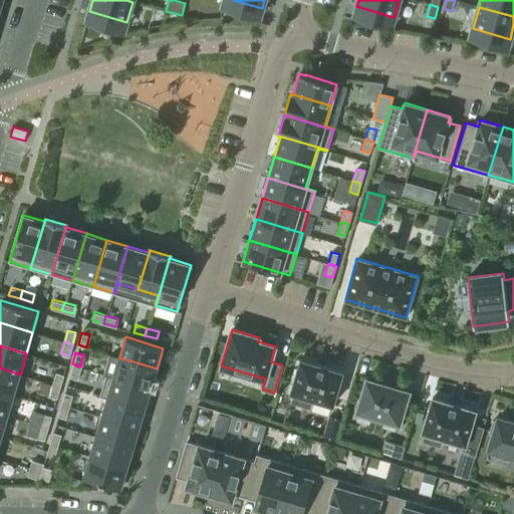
[(106,373),(105,374),(151,388),(157,368),(119,357),(113,376),(106,373)]
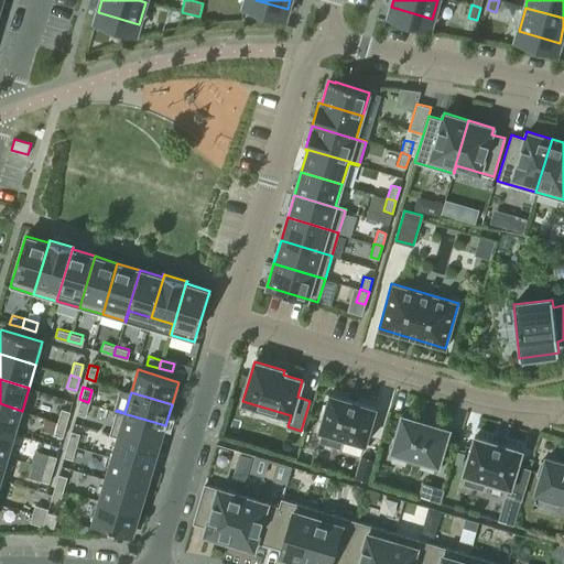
[(343,436),(366,443),(377,407),(329,392),(318,429),(323,430),(321,441),(339,446),(343,436)]
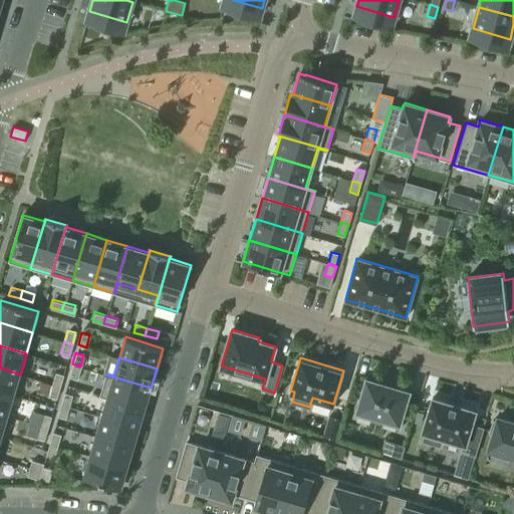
[(80,366),(72,363),(68,375),(77,377),(80,366)]
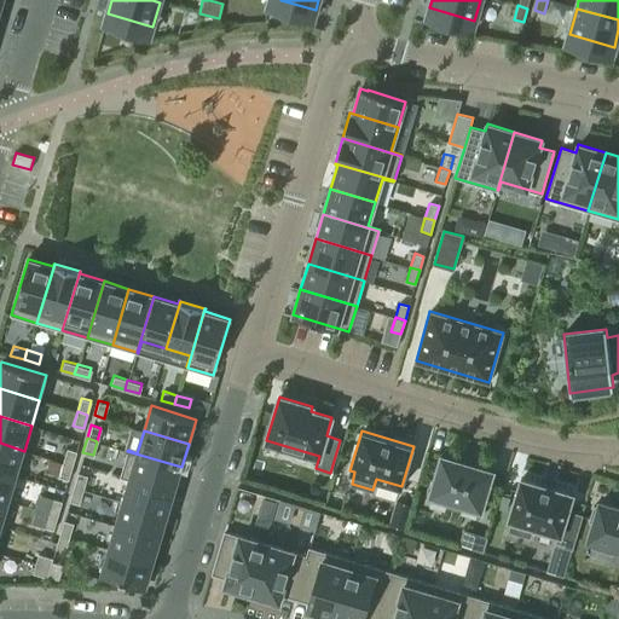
[(0,470),(16,475),(24,451),(0,443),(0,470)]
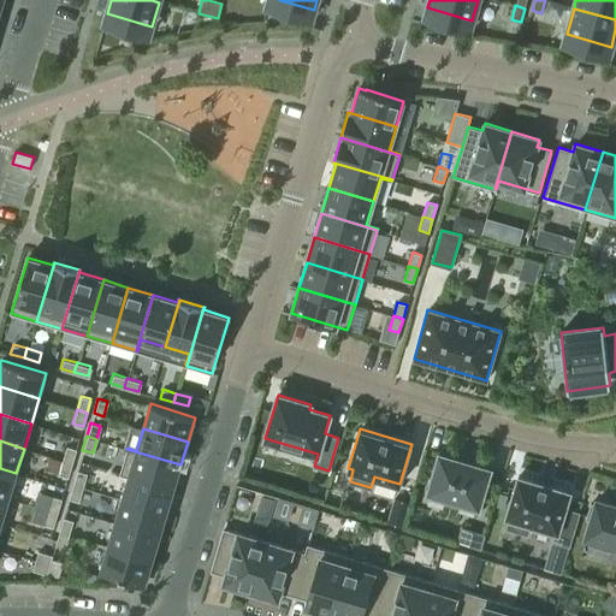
[(66,445),(61,460),(72,462),(76,448),(66,445)]
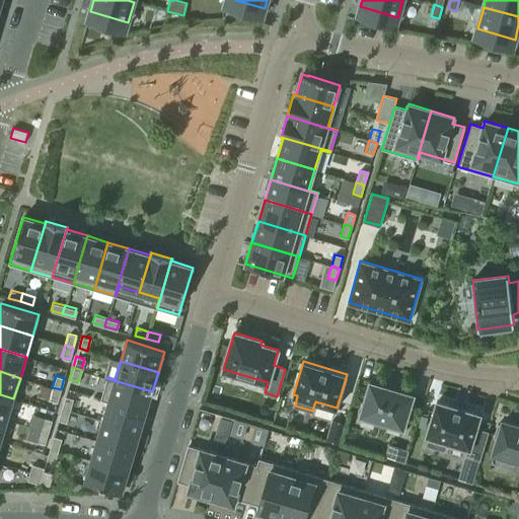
[(101,398),(146,412),(152,391),(106,378),(101,398)]
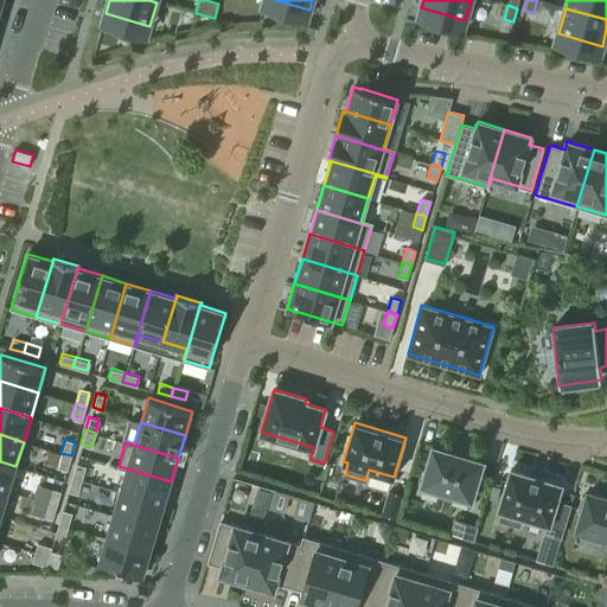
[(433,446),(421,484),(472,499),(483,461),(433,446)]
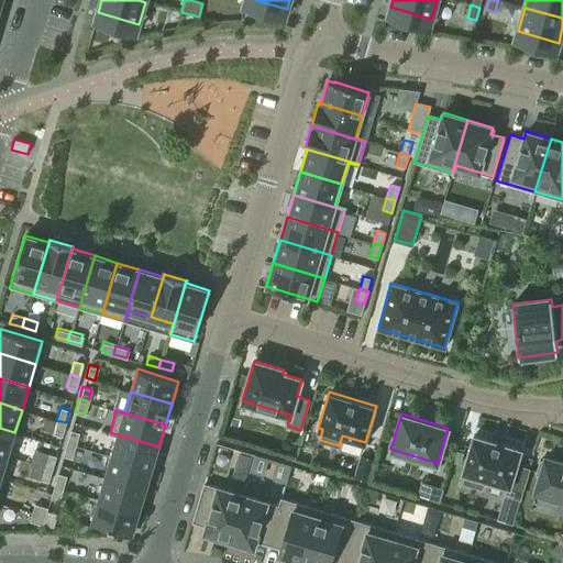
[(62,435),(66,422),(56,420),(53,432),(62,435)]
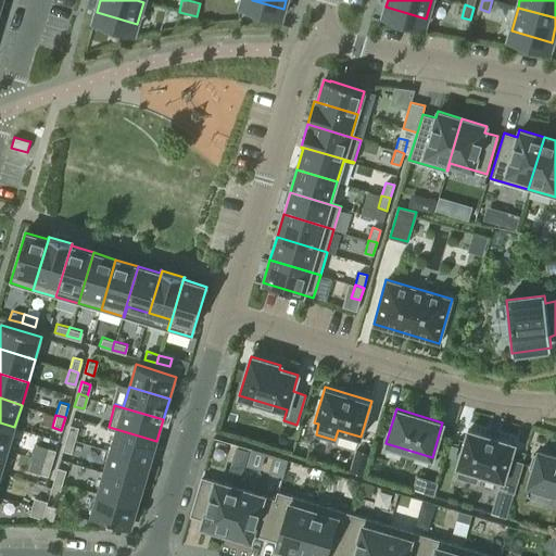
[(0,446),(8,450),(14,427),(0,422),(0,446)]
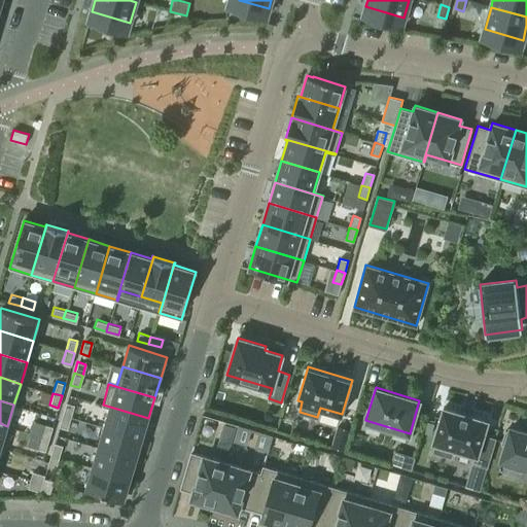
[(66,401),(62,414),(70,416),(74,403),(66,401)]
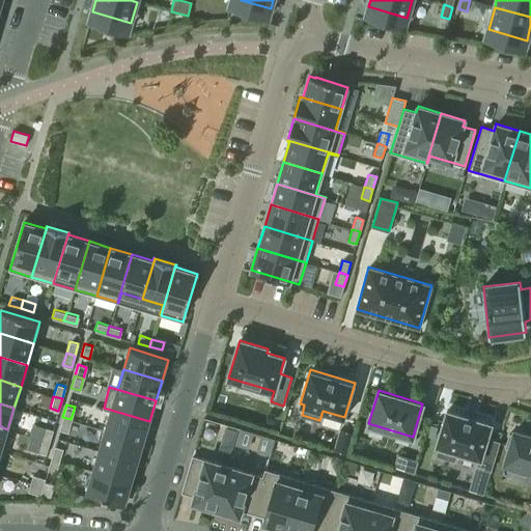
[(105,430),(143,442),(149,421),(104,408),(103,409),(111,411),(105,430)]
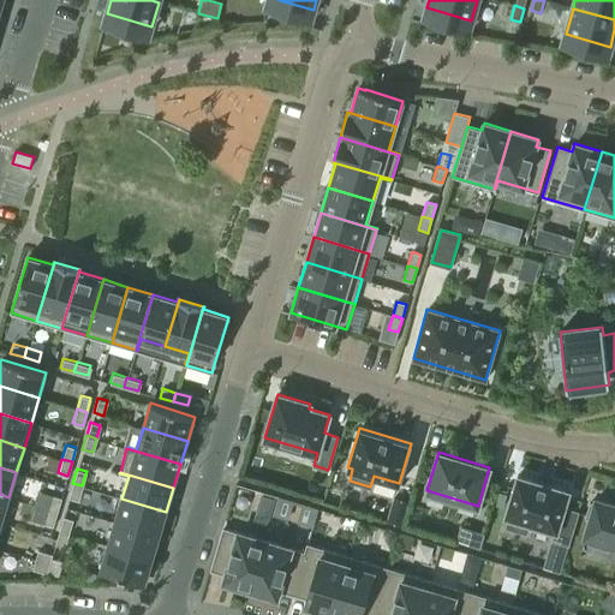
[(518,475),(505,515),(509,517),(506,526),(526,532),(529,523),(555,531),(553,539),(567,544),(578,512),(563,507),(569,490),(518,475)]
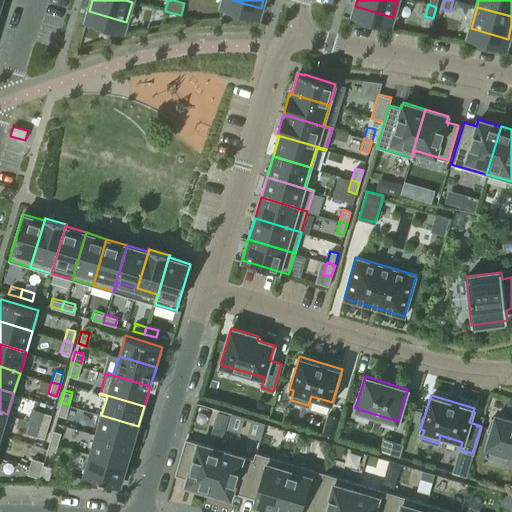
[(65,415),(68,404),(60,402),(57,413),(65,415)]
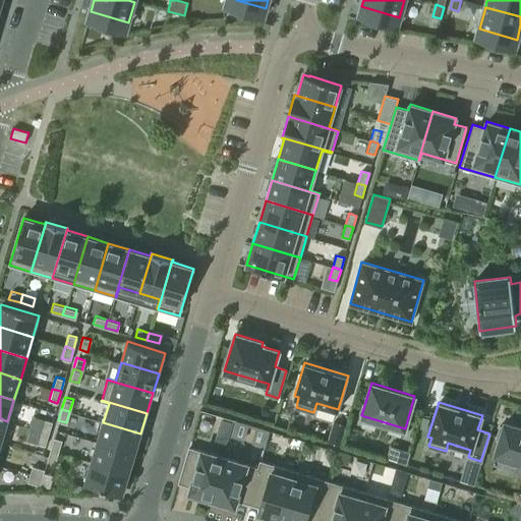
[(44,418),(40,430),(48,432),(52,421),(44,418)]
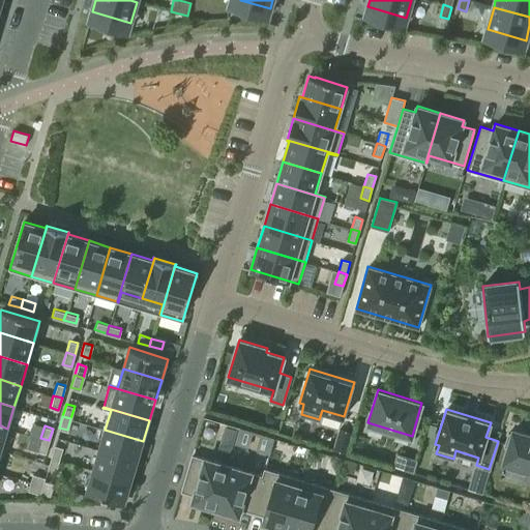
[(352,432),(340,428),(333,447),(346,451),(352,432)]
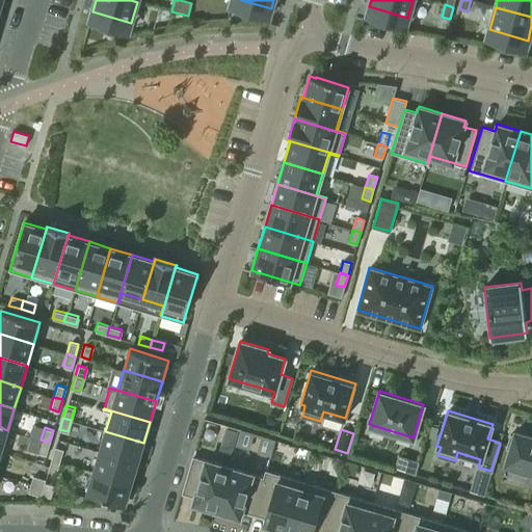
[(138,462),(143,443),(105,431),(99,451),(138,462)]
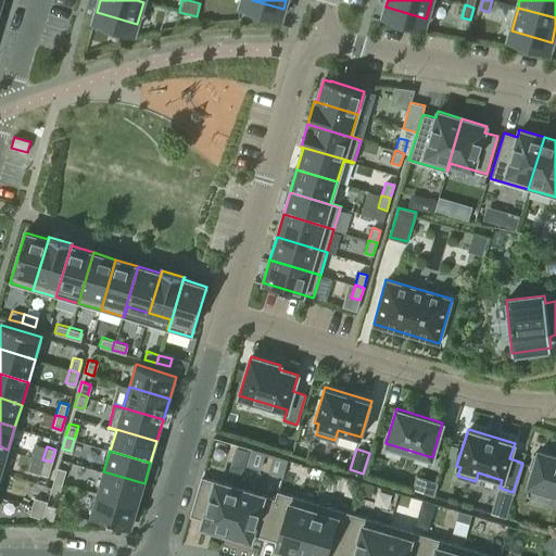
[(555,455),(555,456),(539,451),(538,455),(533,454),(529,468),(533,469),(529,484),(533,485),(531,492),(550,497),(552,491),(555,492),(555,455)]
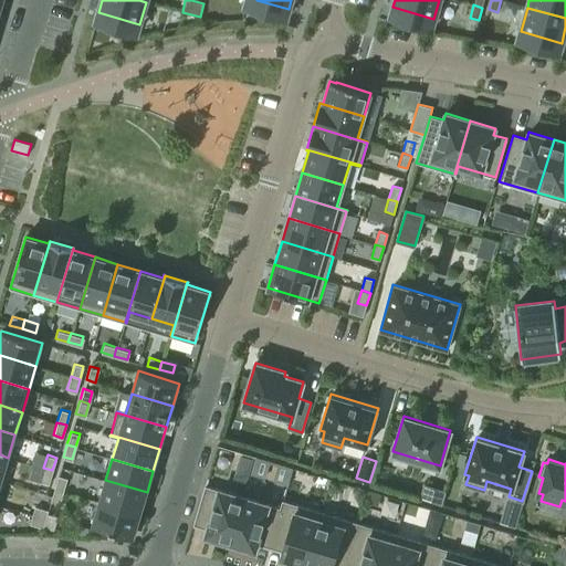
[(49,483),(52,470),(43,468),(40,480),(49,483)]
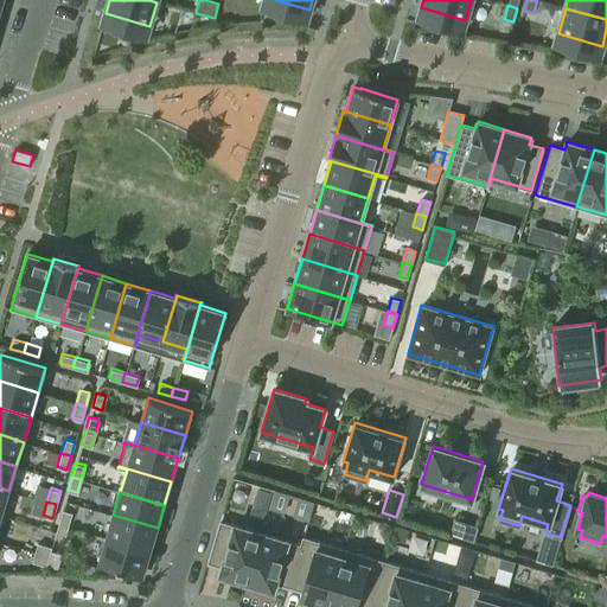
[(62,509),(58,523),(68,525),(71,511),(62,509)]
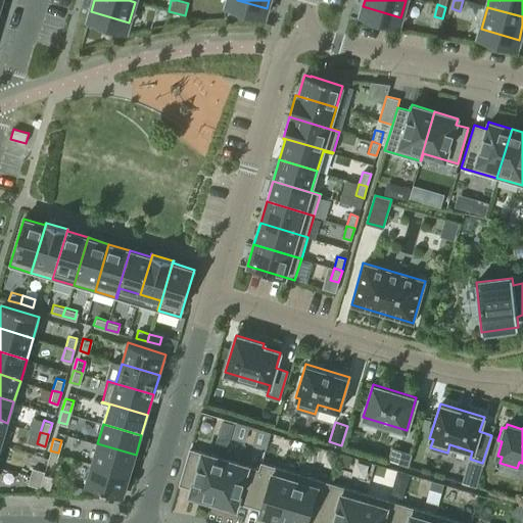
[(130,475),(136,455),(97,443),(91,464),(130,475)]
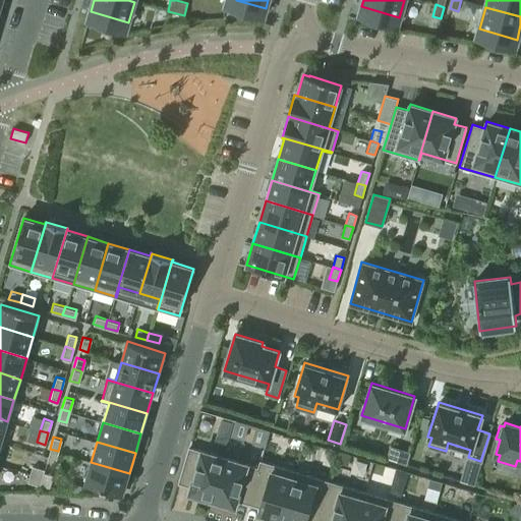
[(391,446),(387,457),(406,463),(410,452),(391,446)]
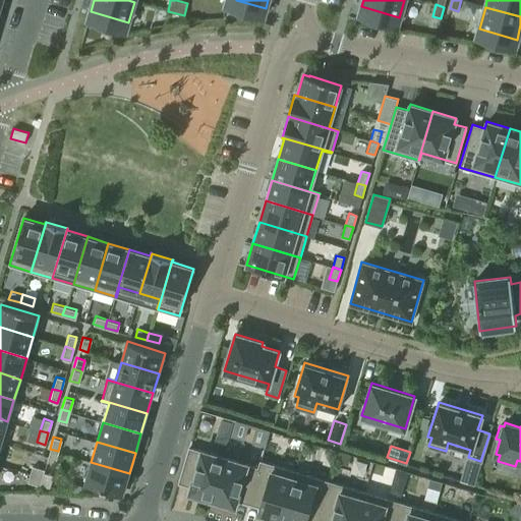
[(212,499),(224,457),(189,447),(178,482),(191,486),(189,493),(212,499)]
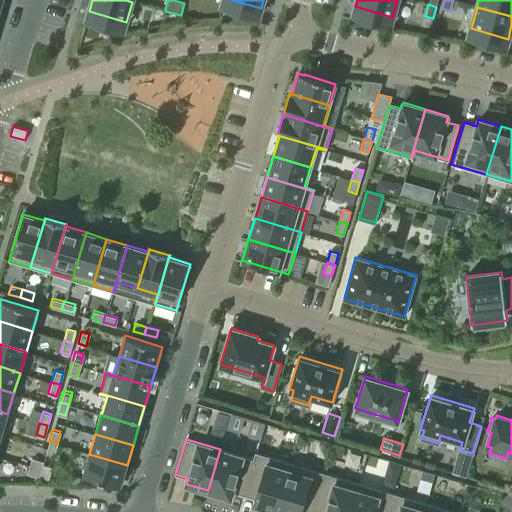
[(45,453),(53,455),(57,443),(49,441),(45,453)]
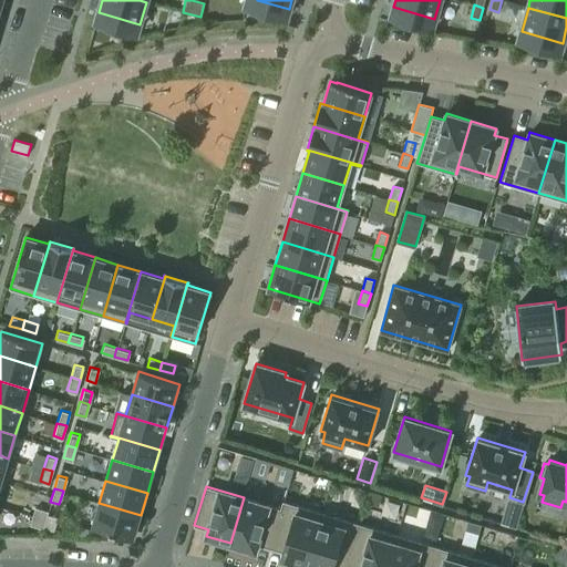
[(244,497),(230,543),(256,550),(257,544),(270,547),(284,501),(282,501),(280,508),(244,497)]
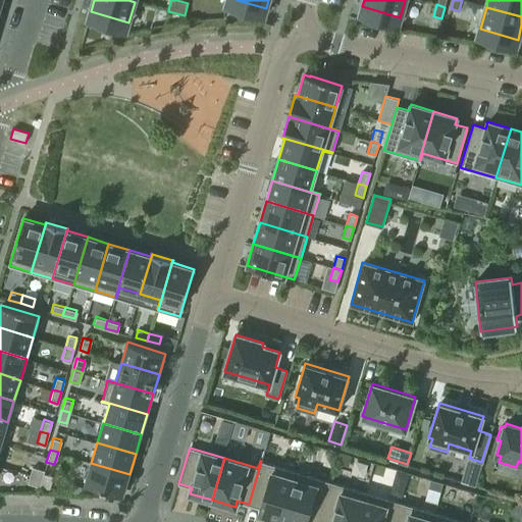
[(261,461),(249,504),(260,508),(259,514),(281,521),(296,472),(261,461)]
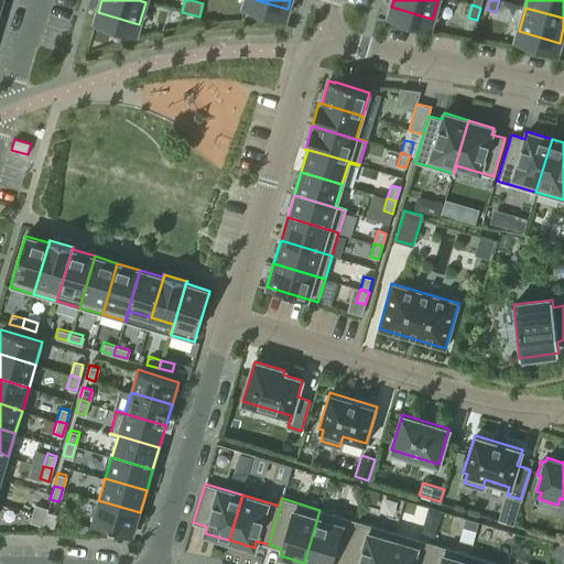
[(140,512),(98,500),(91,522),(133,534),(140,512)]
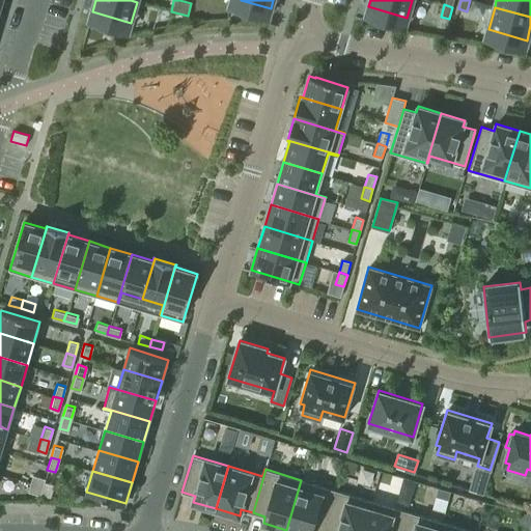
[(32,474),(30,482),(43,485),(45,477),(32,474)]
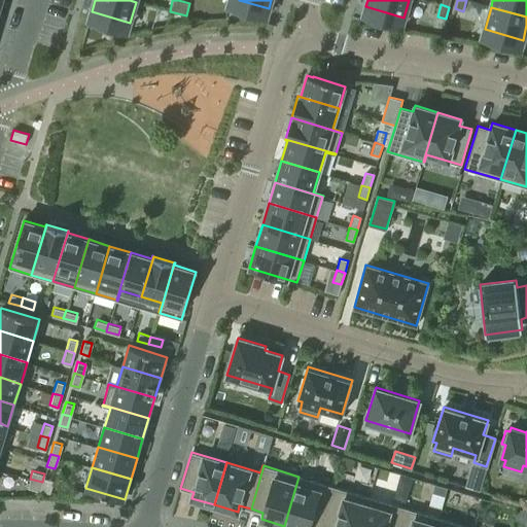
[(311,526),(321,526),(334,487),(299,477),(284,526),(288,526),(309,526),(311,526)]
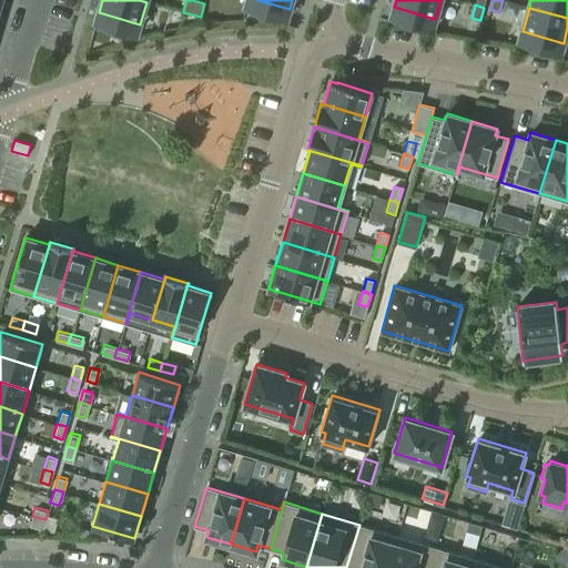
[(46,519),(32,516),(29,525),(42,528),(46,519)]
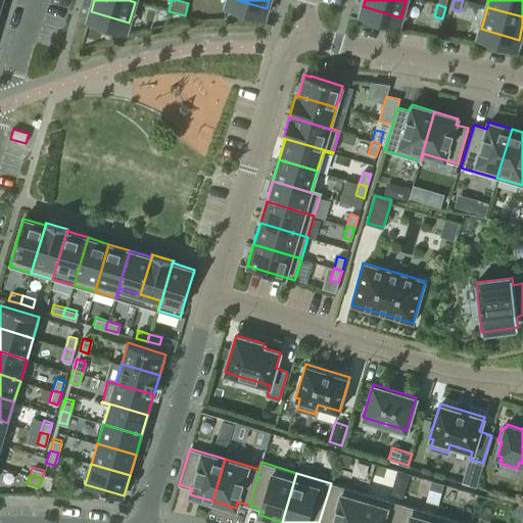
[(331,483),(319,522),(357,522),(366,493),(331,483)]
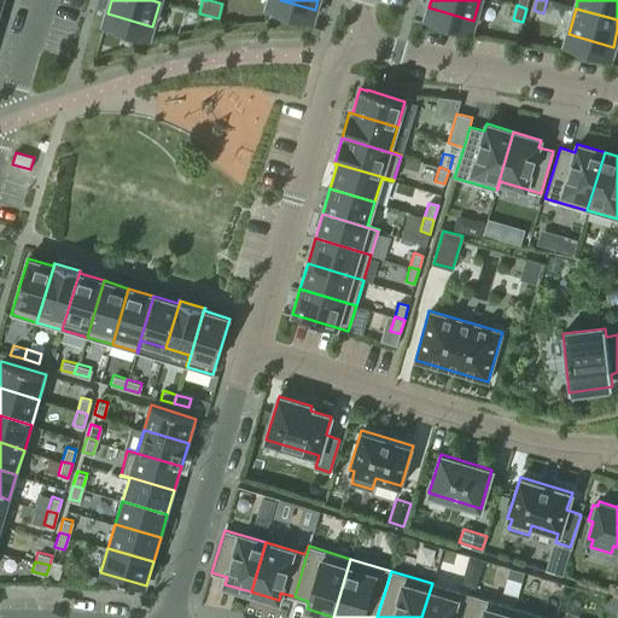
[(466,617),(473,595),(432,583),(421,617),(466,617)]
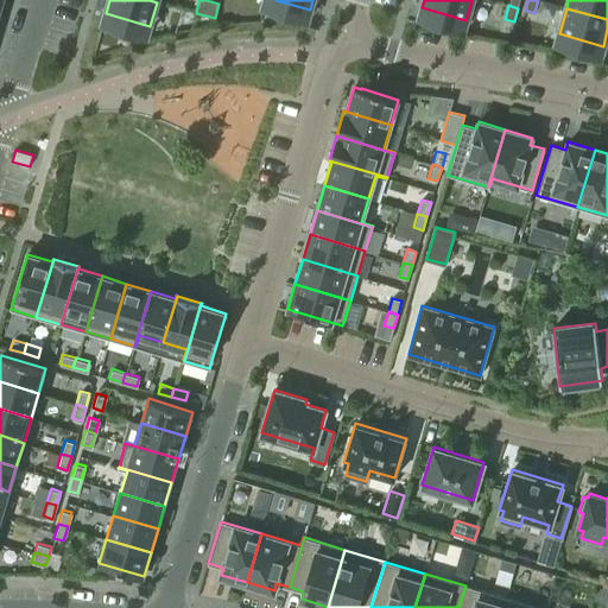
[(466,586),(458,607),(502,607),(506,597),(466,586)]
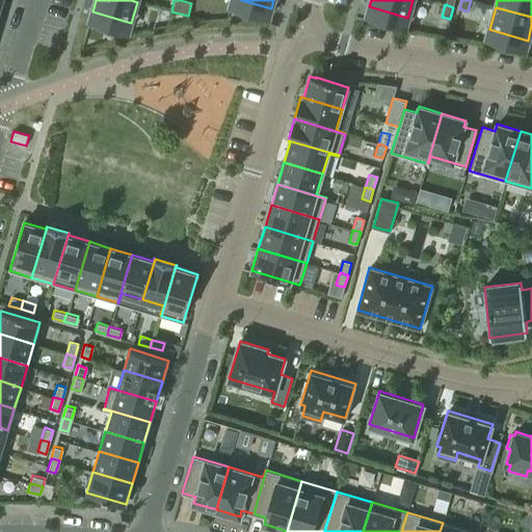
[(474,531),(443,523),(440,531),(474,531)]
